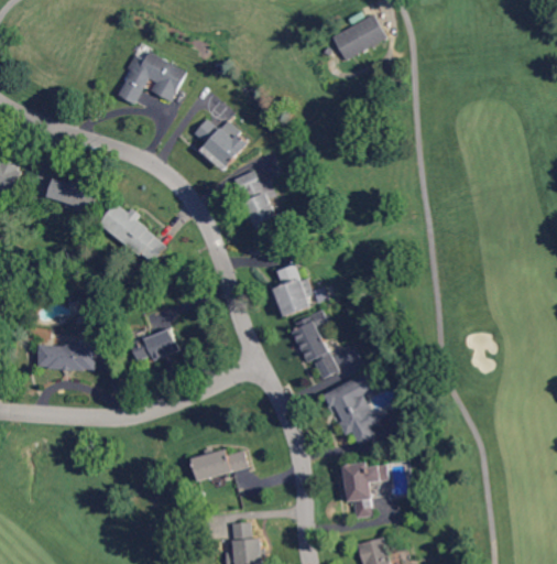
[(345,61),(340,54),(339,51),(337,47),(336,45),(330,36),(342,30),(345,29),(362,19),(371,13),(372,17),(380,29),(384,38),(367,47),(358,53),(345,61)]
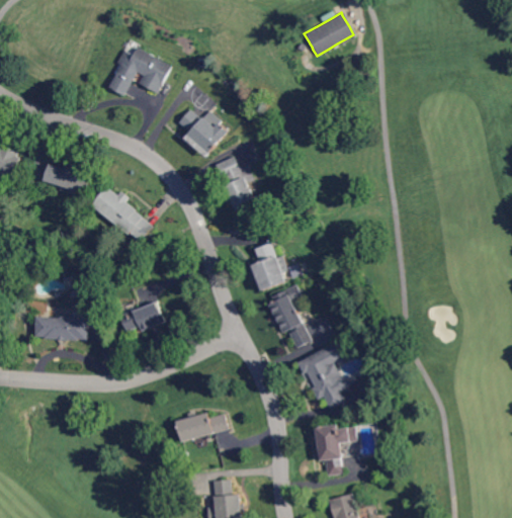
[(295,49),(299,44),(304,47),(300,52),(295,49)]
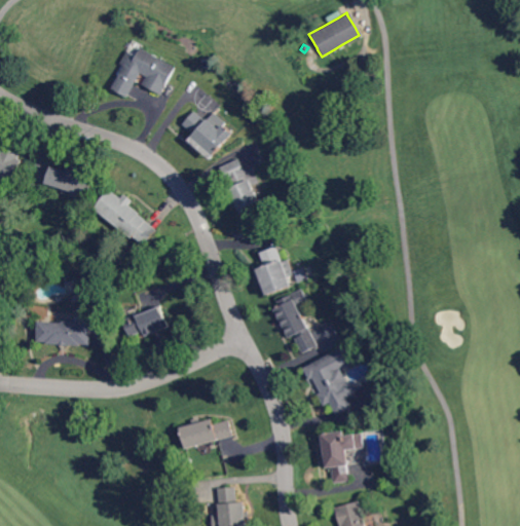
[(163,63),(173,68),(168,75),(164,82),(158,94),(157,94),(154,92),(141,85),(140,84),(145,76),(139,72),(134,81),(131,86),(127,91),(126,94),(125,96),(125,97),(122,95),(121,94),(116,91),(110,88),(110,87),(122,65),(118,63),(125,50),(127,51),(135,55),(138,50),(138,48),(139,49),(163,63)]
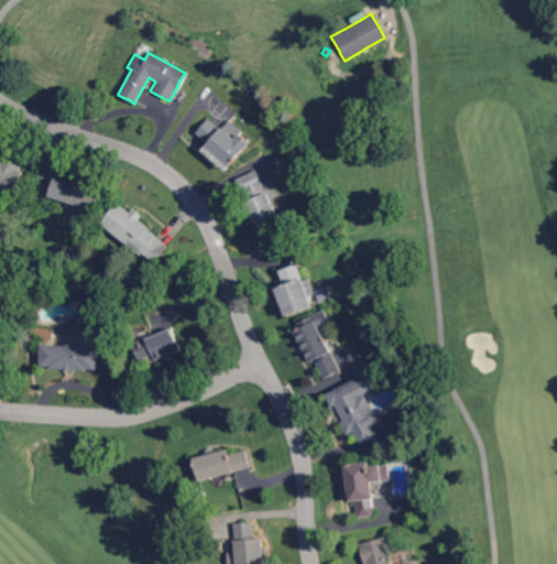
[(217,129),(225,120),(228,122),(238,131),(236,133),(244,141),(247,143),(235,156),(224,170),(219,166),(214,161),(210,159),(199,150),(205,142),(193,132),(195,130),(205,118),(206,119),(217,129)]
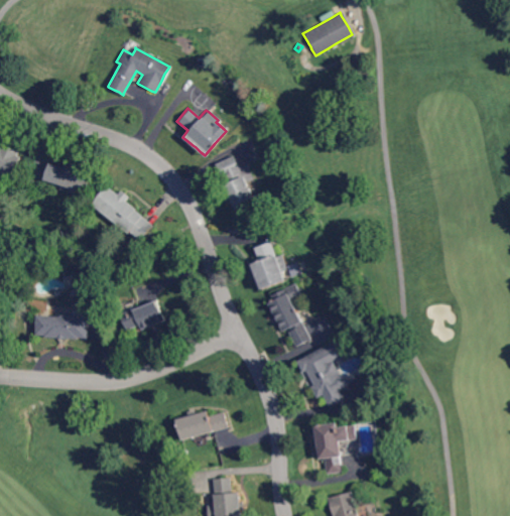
[(7,178),(2,175),(0,174),(0,143),(0,146),(16,154),(15,156),(18,158),(7,178)]
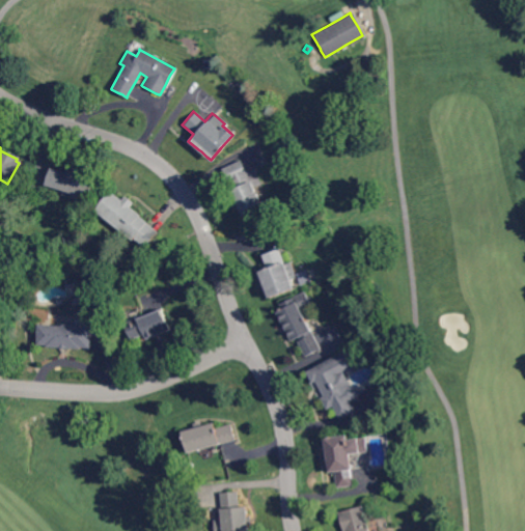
[(244,174),(251,170),(259,185),(258,186),(251,189),(261,211),(263,212),(242,221),(226,191),(228,190),(228,189),(227,187),(219,170),(237,161),(243,173),(244,174)]
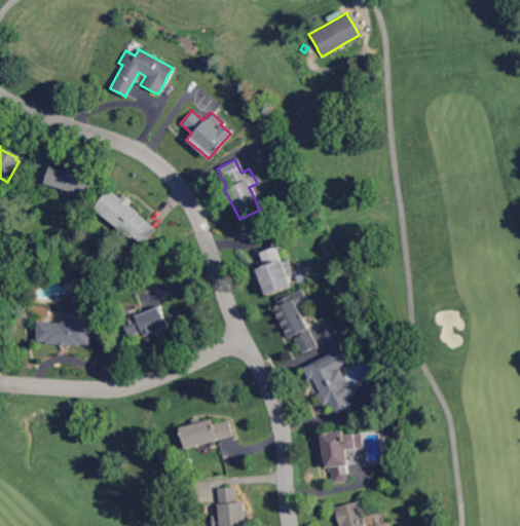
[(86,170),(93,172),(93,174),(89,183),(86,191),(85,195),(82,194),(78,193),(61,188),(60,187),(52,185),(44,182),(48,167),(48,166),(49,165),(61,168),(63,170),(65,165),(65,163),(86,170)]
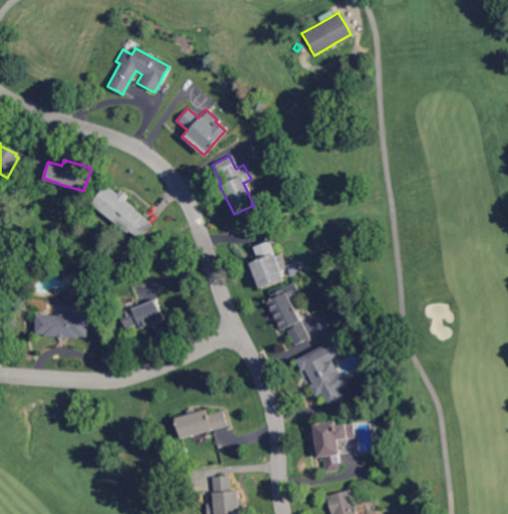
[(114,194),(118,190),(121,193),(124,194),(127,196),(123,200),(142,215),(142,216),(150,222),(152,223),(143,234),(139,239),(128,229),(125,231),(117,225),(90,202),(93,198),(97,193),(101,188),(103,185),(106,187),(114,194)]
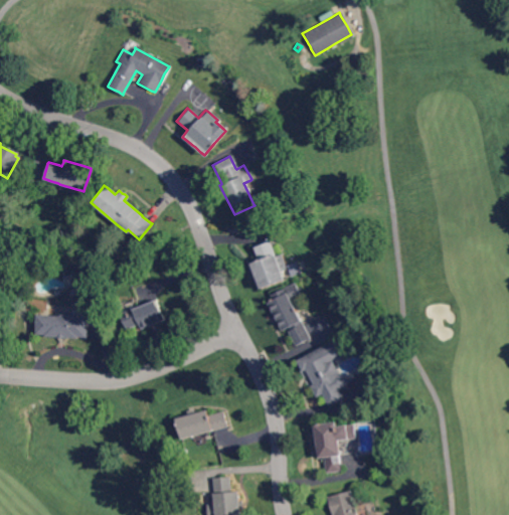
[(258,289),(257,285),(255,280),(255,279),(253,277),(253,276),(248,264),(257,261),(255,252),(253,249),(252,247),(253,246),(257,245),(259,244),(269,241),(271,245),(273,249),(275,255),(277,263),(279,267),(281,272),(283,278),(283,280),(261,288),(258,289)]
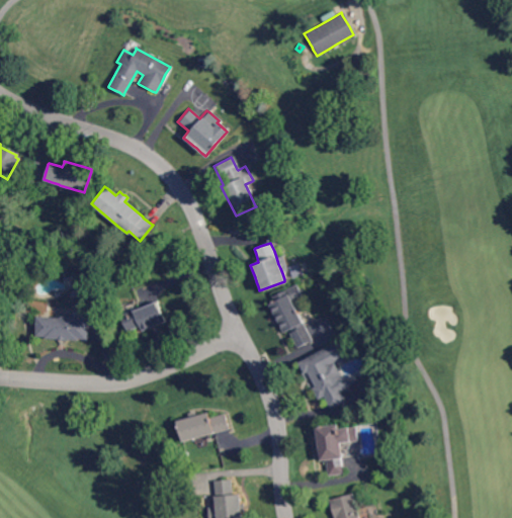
[(310,339),(310,340),(295,347),(288,332),(290,331),(288,328),(281,332),(275,320),(274,318),(274,317),(269,308),(267,304),(268,303),(273,300),(271,296),(284,290),(295,284),(302,297),(290,303),(297,315),(302,324),(303,327),(304,327),(310,339)]
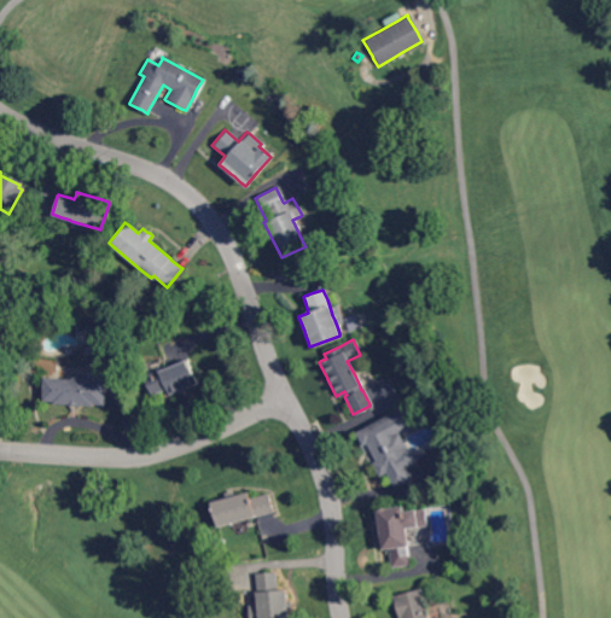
[(166,394),(164,389),(159,391),(150,395),(146,384),(143,375),(144,375),(150,373),(163,368),(164,367),(166,367),(185,360),(186,359),(187,365),(188,366),(191,371),(192,375),(195,383),(193,383),(182,388),(181,388),(179,389),(166,394)]
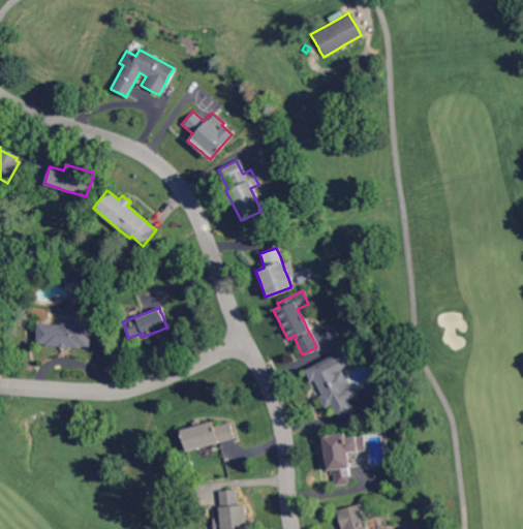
[(61,323),(61,322),(75,323),(75,324),(87,325),(88,325),(89,325),(89,328),(89,330),(89,335),(88,341),(88,345),(88,346),(63,345),(60,344),(59,344),(35,343),(36,334),(36,321),(45,322),(61,323)]
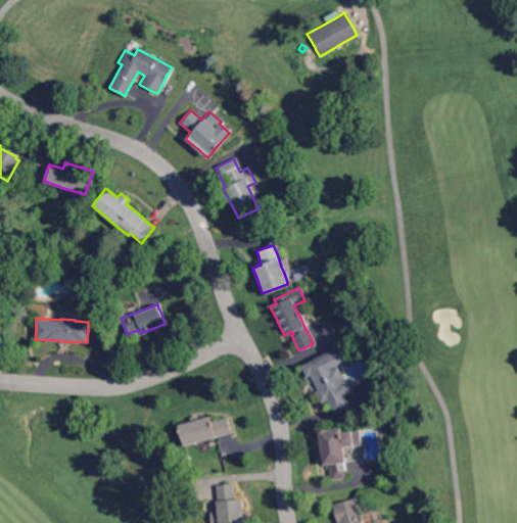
[(341,380),(337,382),(341,389),(342,391),(338,394),(343,402),(345,407),(331,414),(324,401),(318,405),(313,394),(313,393),(316,391),(308,377),(304,378),(303,378),(298,368),(341,344),(342,347),(349,361),(335,368),(341,380)]
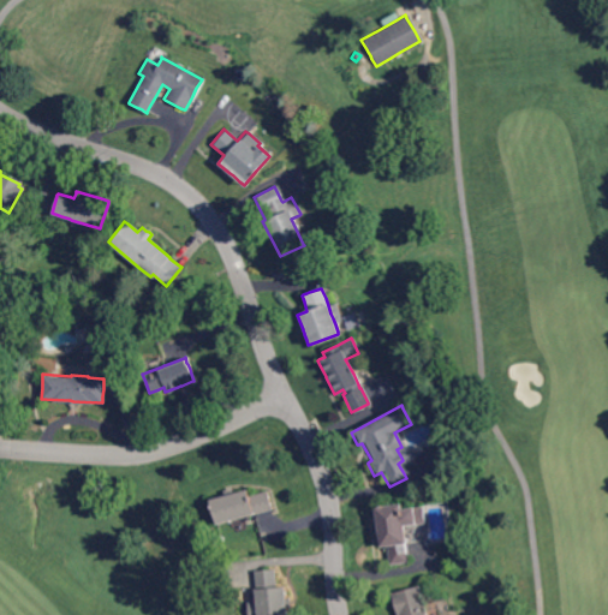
[(248,495),(263,490),(264,490),(266,495),(269,508),(267,509),(266,509),(251,513),(244,515),(243,515),(239,517),(237,518),(228,519),(215,523),(208,499),(222,495),(226,494),(244,489),(246,488),(246,489),(248,495)]
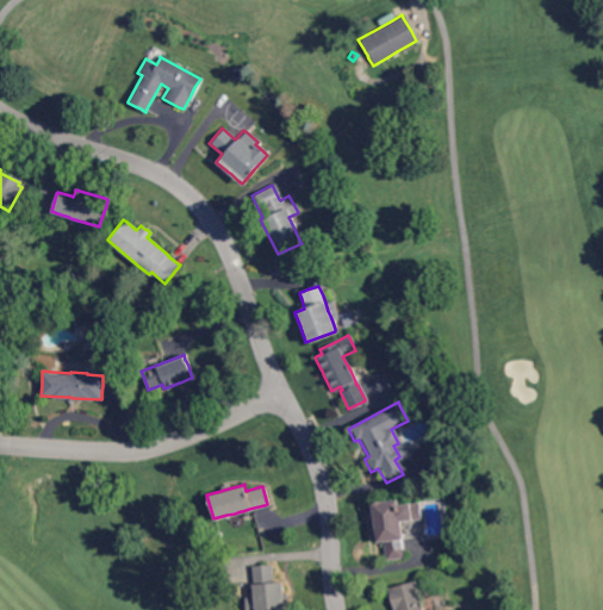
[(396,506),(416,504),(416,503),(418,521),(398,523),(401,540),(401,541),(399,541),(402,560),(383,562),(380,543),(374,545),(368,504),(396,500),(396,506)]
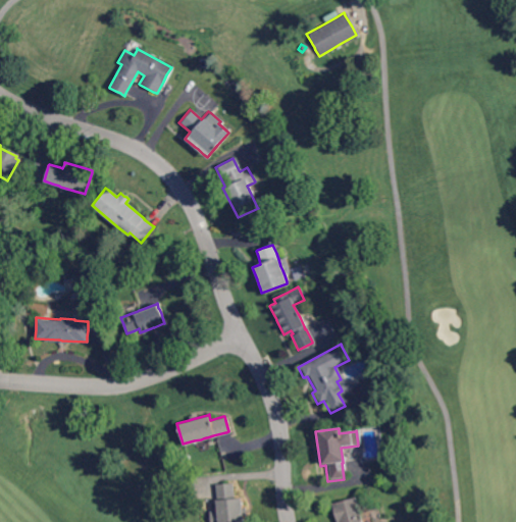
[(231,498),(240,497),(241,508),(244,507),(244,510),(245,513),(245,515),(242,515),(242,521),(216,521),(214,499),(214,497),(213,484),(215,484),(230,482),(231,498)]
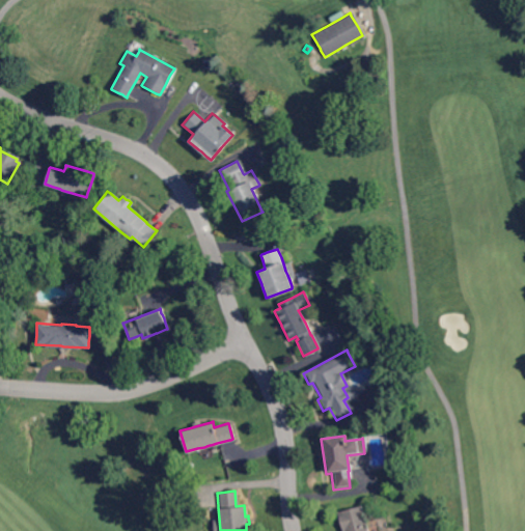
[(365,530),(339,530),(334,513),(359,507),(361,515),(365,530)]
